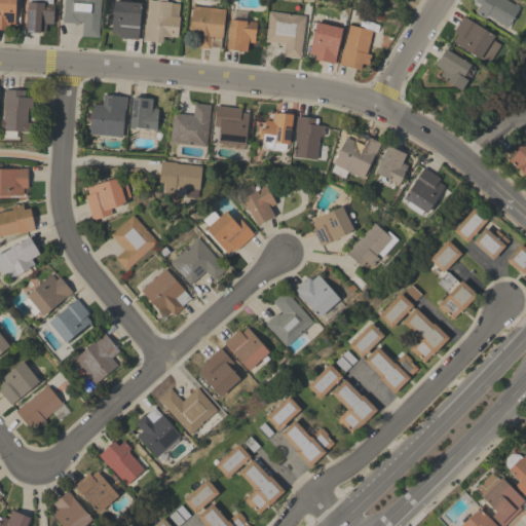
[(0,0),(15,0),(14,26),(7,26),(7,30),(0,29),(0,0)]
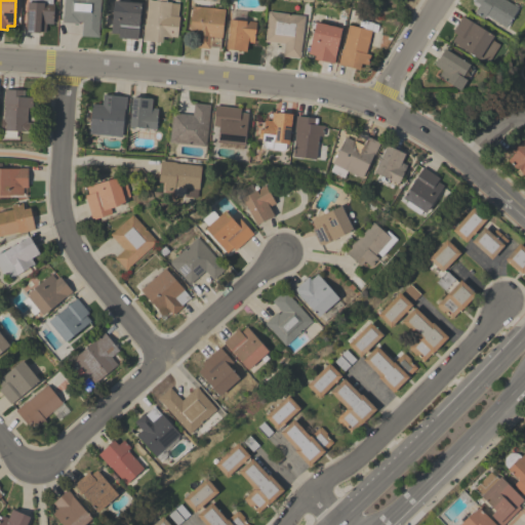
[(27,1),(28,1),(28,0),(51,0),(51,3),(53,3),(52,24),(45,23),(45,32),(25,31),(27,1)]
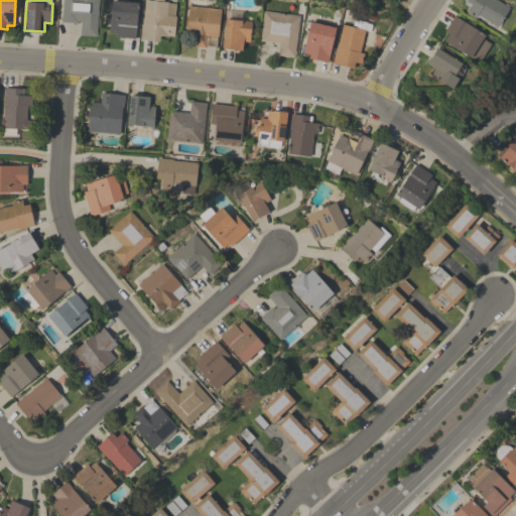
[(98,0),(96,31),(97,31),(97,36),(80,35),(81,21),(77,20),(77,23),(60,21),(60,16),(61,16),(62,0),(98,0)]
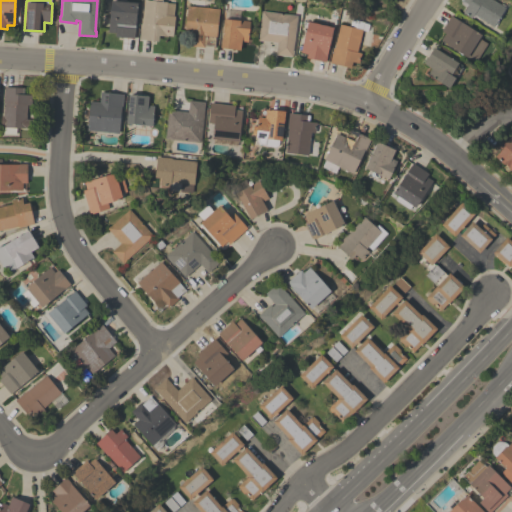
[(110,0),(137,3),(133,38),(115,36),(115,33),(107,32),(110,0)]
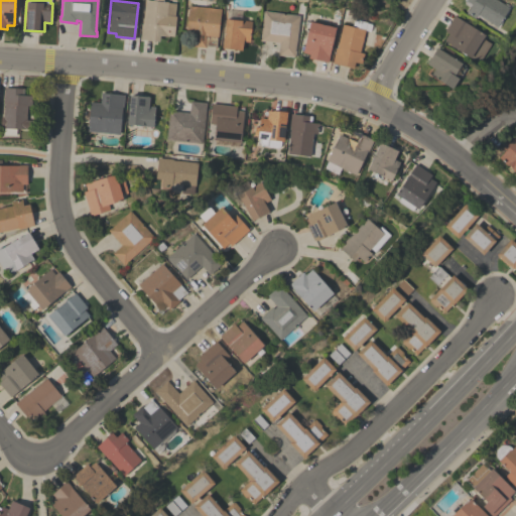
[(162,0),(162,1),(167,2),(167,3),(175,3),(174,17),(166,16),(165,24),(169,25),(168,36),(159,35),(159,41),(139,39),(141,23),(142,23),(143,0),(162,0)]
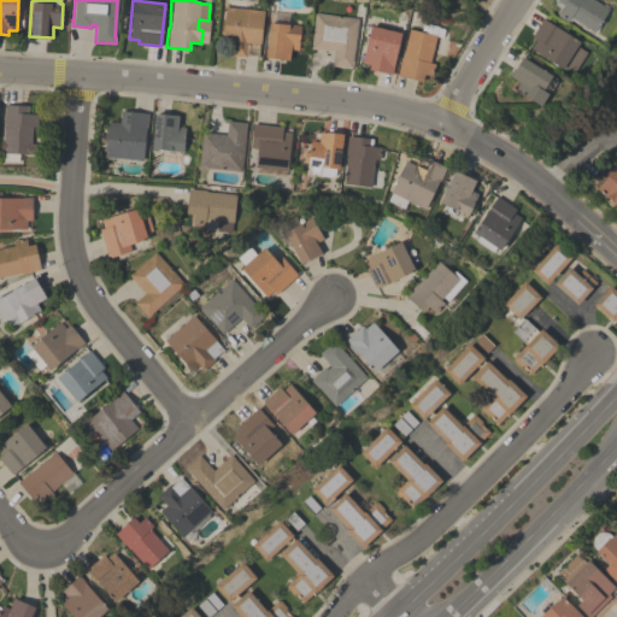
[(260,43),(259,43),(258,56),(246,54),(246,57),(228,56),(229,42),(221,42),(224,0),(245,0),(244,7),(264,11),(260,43)]
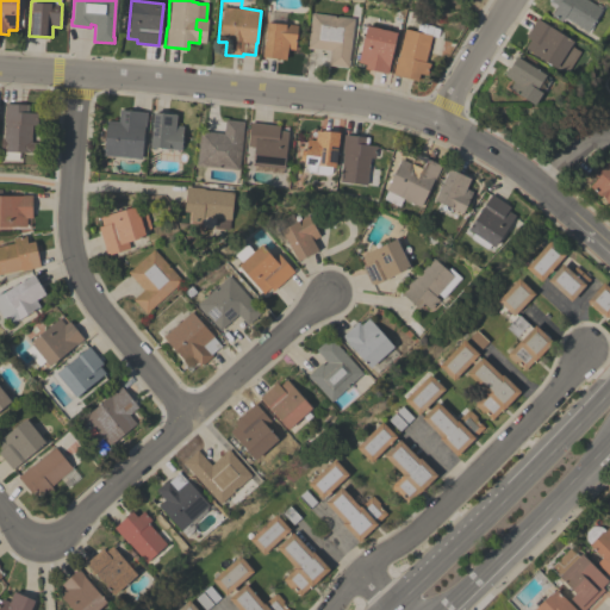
[(586,0),(602,8),(587,31),(584,37),(571,29),(574,23),(570,20),(568,22),(564,19),(564,20),(561,20),(561,22),(551,16),(555,8),(548,4),(551,0),(586,0)]
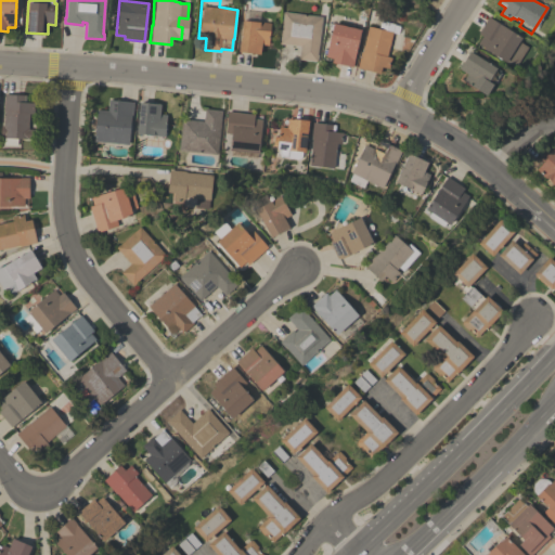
[(243,20),(244,11),(260,13),(259,22),(271,23),(268,46),(261,44),(260,53),(239,51),(242,20),(243,20)]
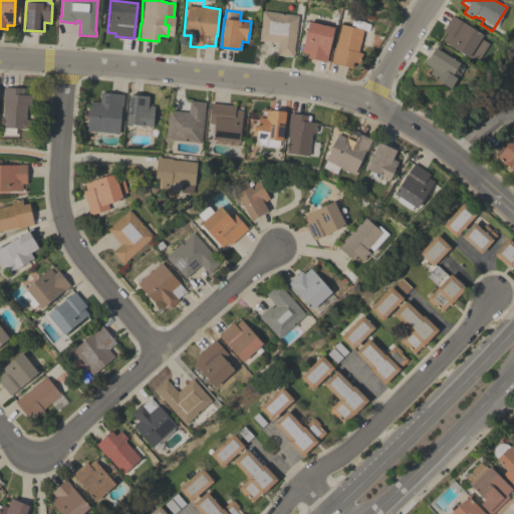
[(298,15),(293,50),(294,50),(293,56),(276,54),(278,43),(258,40),(262,11),(298,15)]
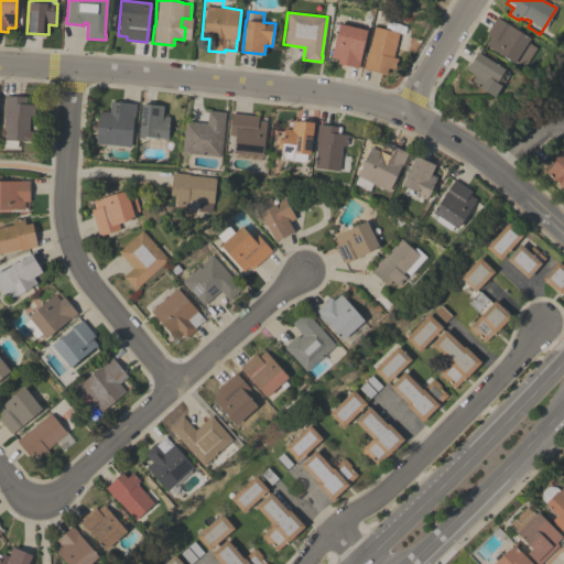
[(513,63),(485,44),(489,36),(486,34),(496,17),(529,38),(513,63)]
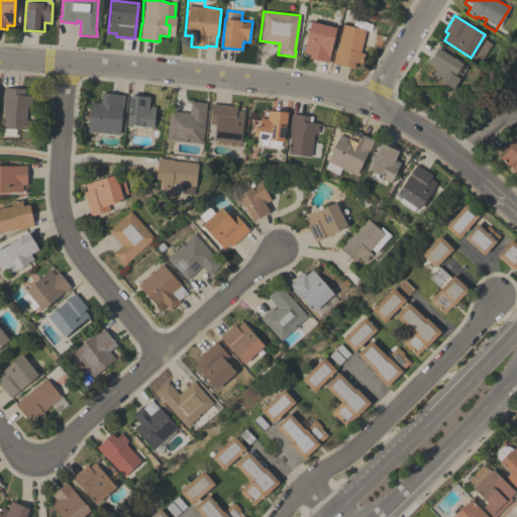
[(362,43),(359,53),(365,54),(363,59),(360,58),(360,60),(363,60),(362,64),(355,62),(353,68),(332,63),(336,47),(337,47),(342,24),(352,26),(354,19),(372,23),(370,32),(365,30),(362,43)]
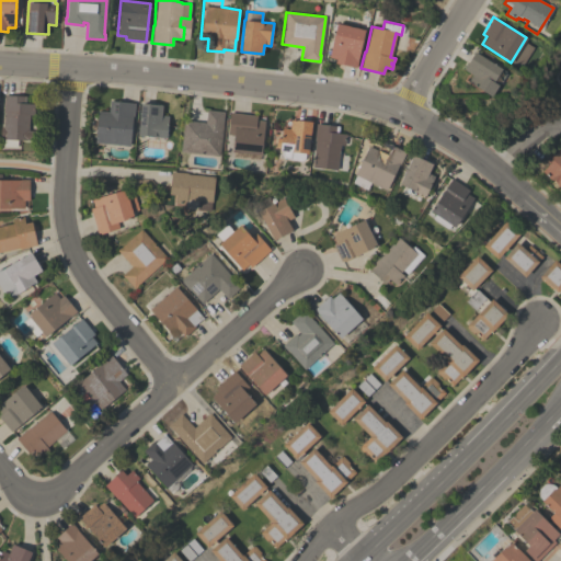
[(365,30),(355,68),(335,63),(336,59),(329,57),(336,23),(365,30)]
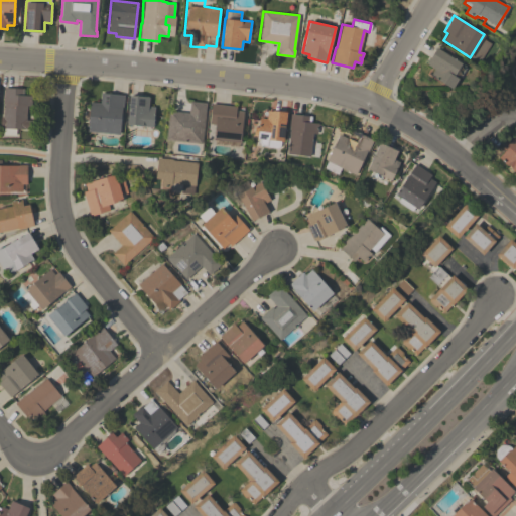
[(465,66),(464,67),(466,68),(461,76),(456,77),(458,78),(452,88),(432,76),(435,70),(426,63),(436,47),(465,66)]
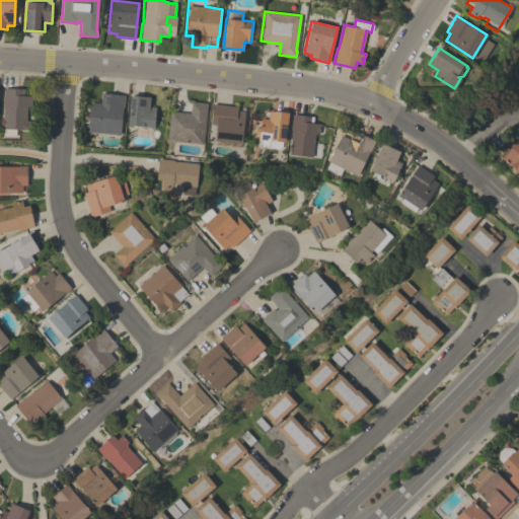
[(4,87),(21,88),(21,95),(32,95),(31,106),(26,105),(25,121),(38,122),(38,130),(16,129),(15,136),(3,135),(3,129),(3,127),(0,127),(1,118),(3,118),(4,104),(3,103),(4,87)]
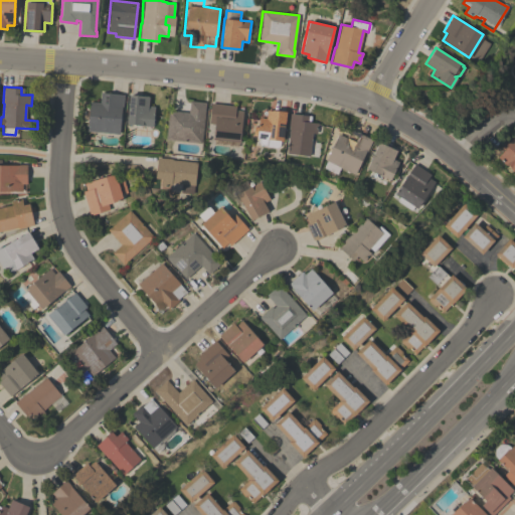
[(87,131),(90,102),(100,103),(101,92),(124,95),(123,108),(122,108),(119,134),(87,131)]
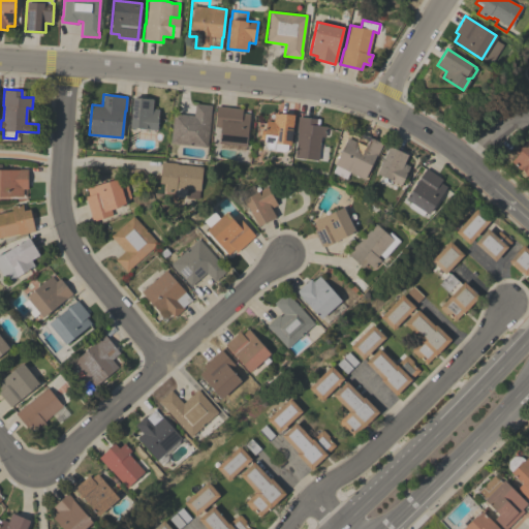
[(132,97),(153,99),(152,109),(158,110),(157,129),(130,127),(132,97)]
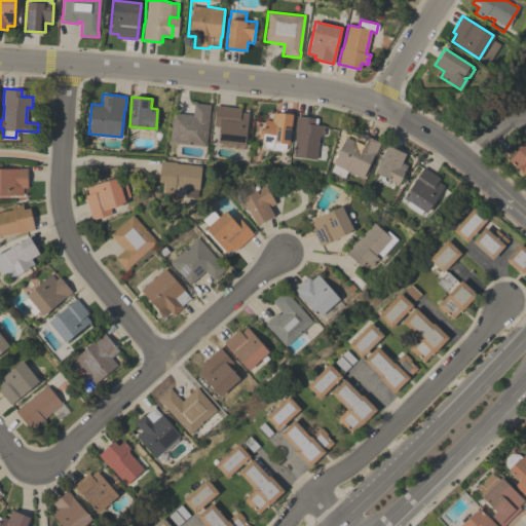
[(205,146),(168,142),(173,112),(193,114),(194,103),(210,104),(205,146)]
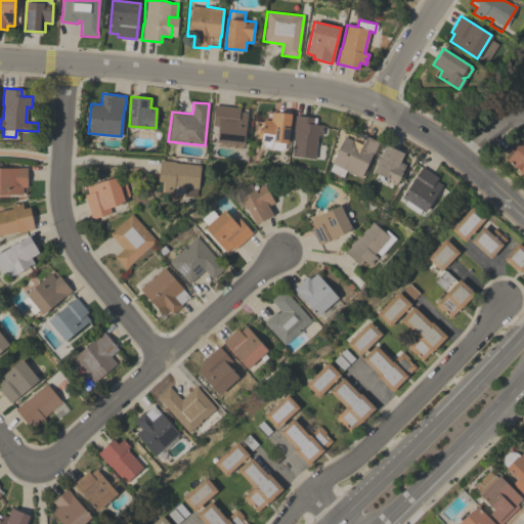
[(243,144),(242,149),(216,146),(217,142),(218,126),(212,126),(215,104),(239,107),(239,112),(248,113),(244,145),(243,144)]
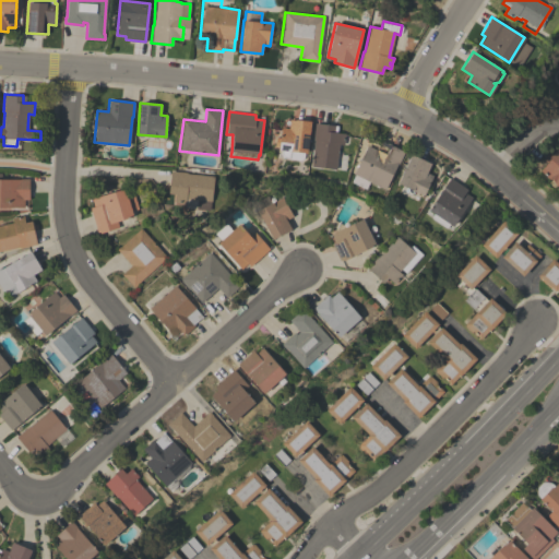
[(304,153),(302,158),(300,157),(300,159),(283,157),(281,155),(282,150),(277,150),(278,146),(274,146),(275,138),(280,138),(281,127),(288,128),(289,119),(295,120),(295,119),(311,121),(307,153),(304,153)]
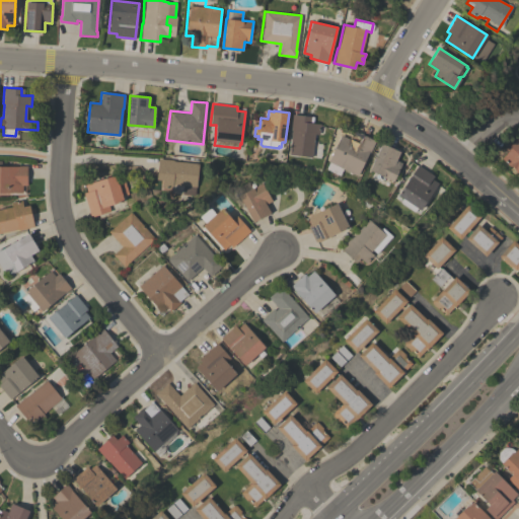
[(292,130),(290,130),(292,114),(310,116),(309,123),(320,124),(318,134),(314,134),(311,157),(289,154),(292,130)]
